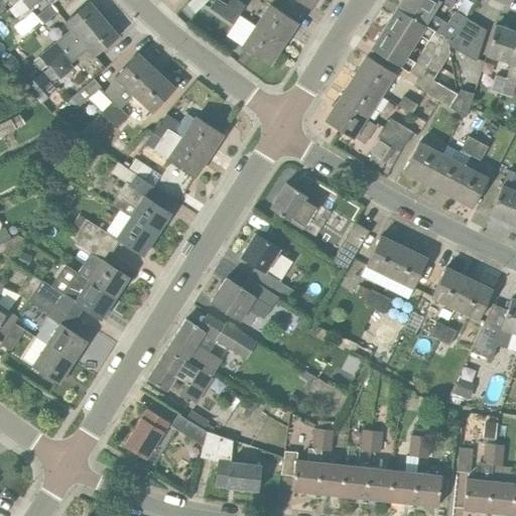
[(56,0),(21,0),(35,16),(27,22),(34,31),(51,18),(44,10),(56,0)]
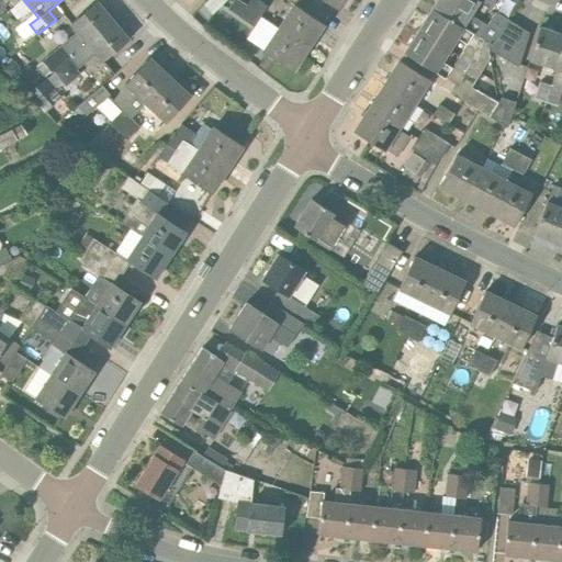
[(256,0),(249,0),(246,7),(261,17),(268,8),(256,0)]
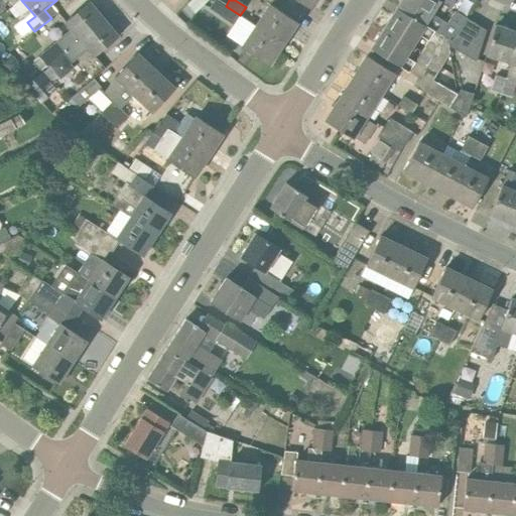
[(316,0),(296,0),(311,9),(316,0)]
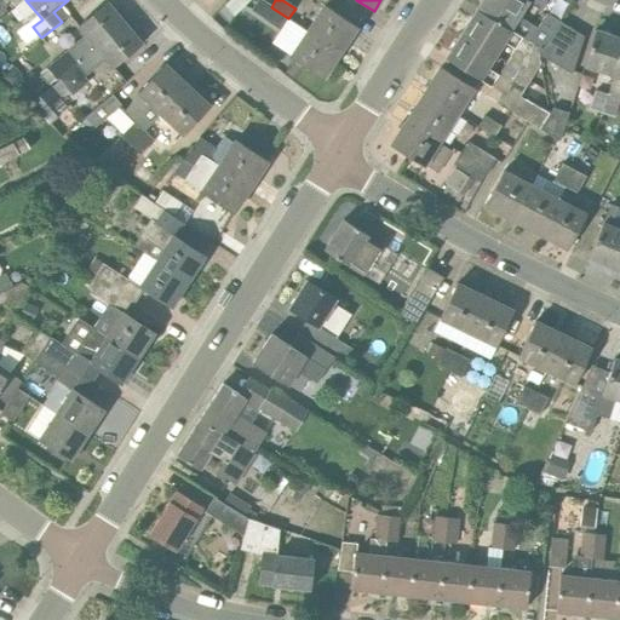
[(538,46),(540,57),(572,76),(584,38),(546,15),(538,28),(518,17),(528,0),(527,0),(482,0),(477,10),(538,46)]
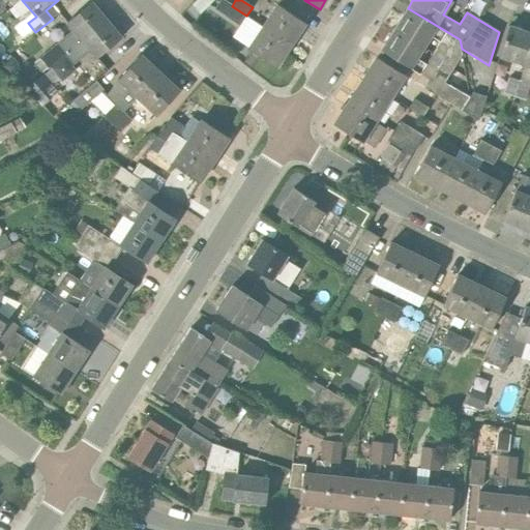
[(13,9),(20,18),(29,9),(22,2),(13,9)]
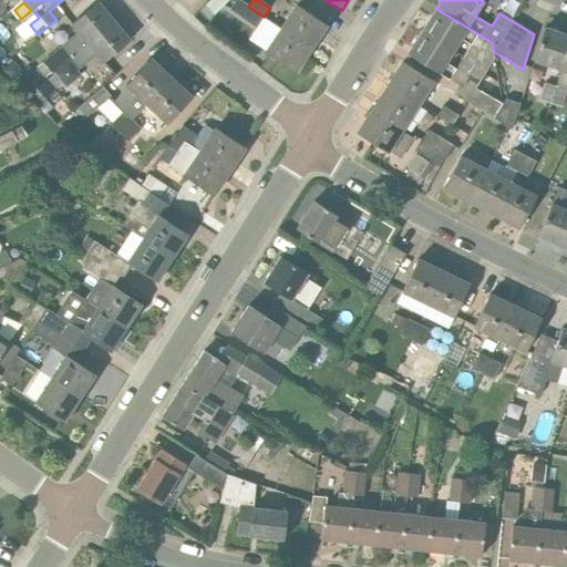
[(71,57),(114,21),(98,2),(71,24),(79,33),(43,64),(52,74),(71,57)]
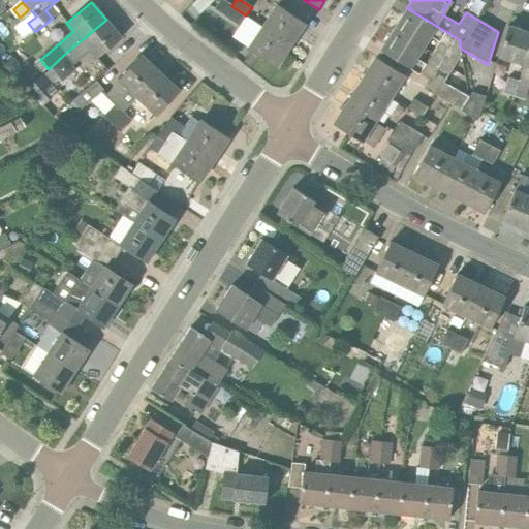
[(262,27),(290,45),(305,23),(277,4),(262,27)]
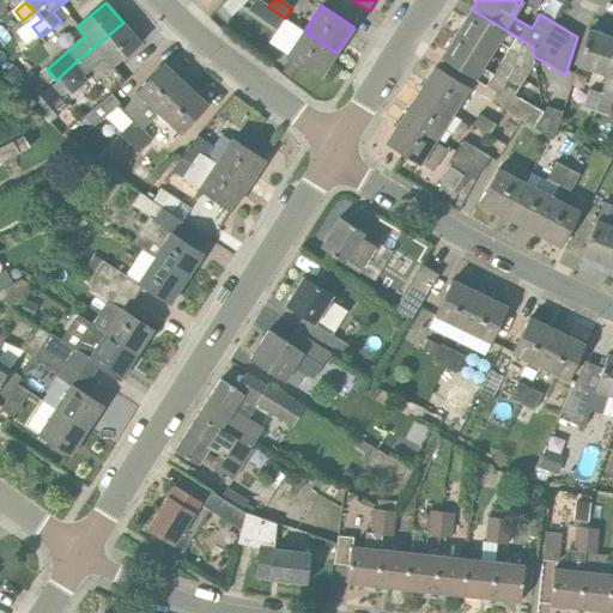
[(261,18),(278,29),(285,18),(268,7),(261,18)]
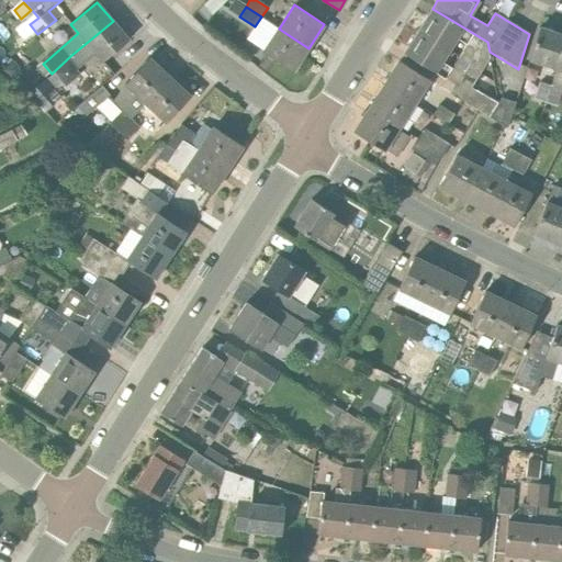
[(490,59),(489,51),(490,52),(487,42),(433,9),(418,31),(450,51),(457,41),(465,45),(459,56),(482,70),(487,62),(490,59)]
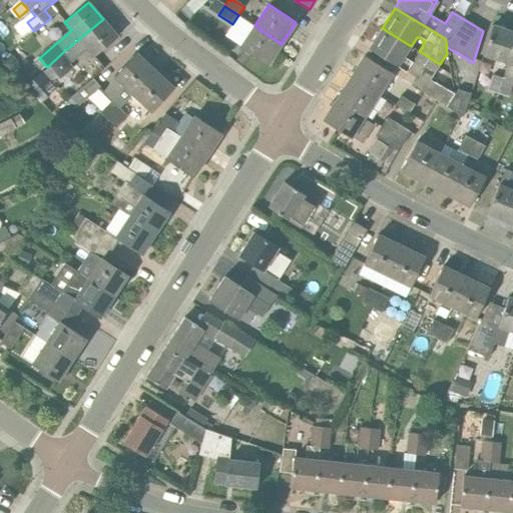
[(103,19),(64,51),(64,52),(69,58),(72,61),(87,49),(93,57),(117,37),(103,19)]
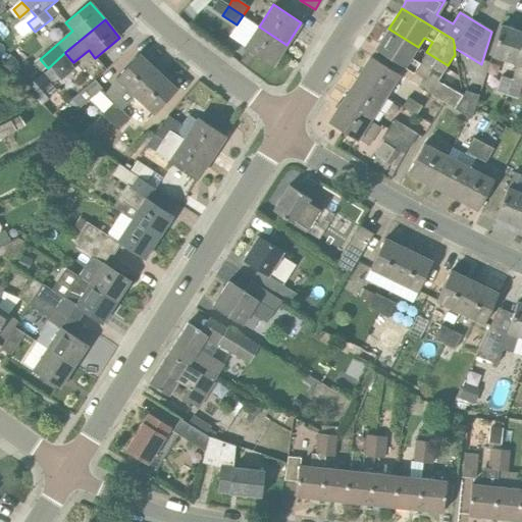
[(491,55),(517,63),(521,46),(521,32),(502,25),(491,55)]
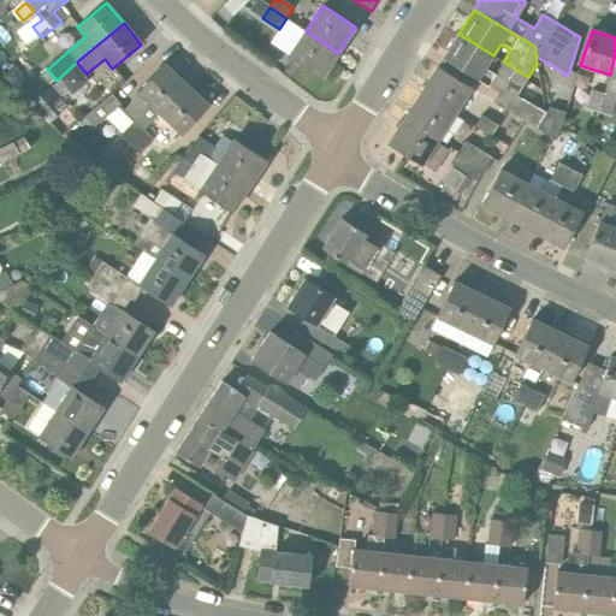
[(338,53),(306,31),(296,45),(289,58),(320,78),(338,53)]
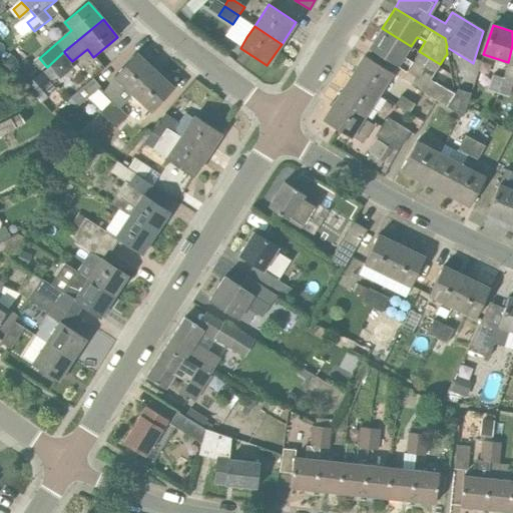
[(430,80),(440,64),(419,51),(412,62),(404,57),(411,46),(382,28),(369,48),(415,76),(410,84),(447,107),(454,94),(434,82),(430,80)]
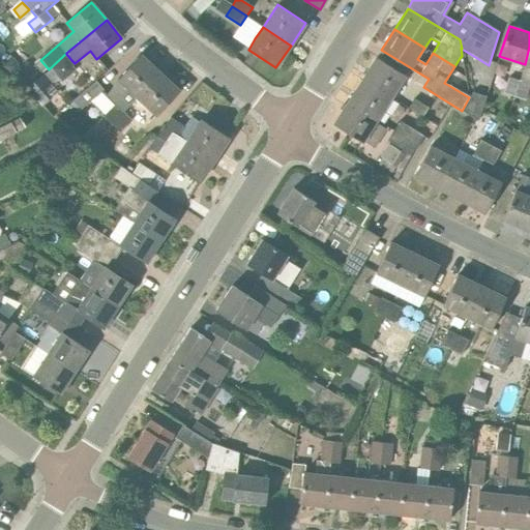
[(529,47),(525,64),(525,65),(520,81),(514,97),(525,100),(529,84),(529,47)]
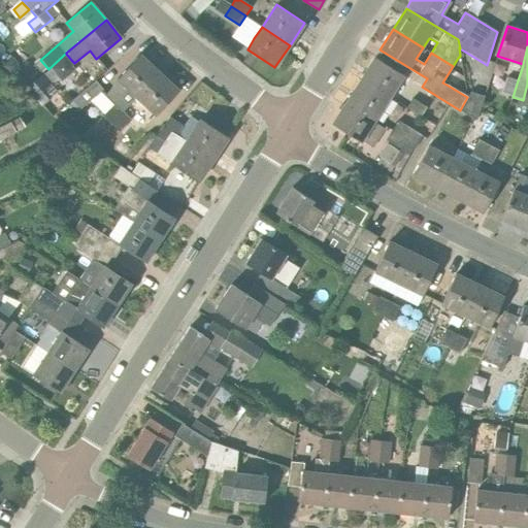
[(101,117),(111,125),(123,112),(136,97),(160,72),(140,55),(118,78),(119,80),(104,96),(113,104),(101,117)]
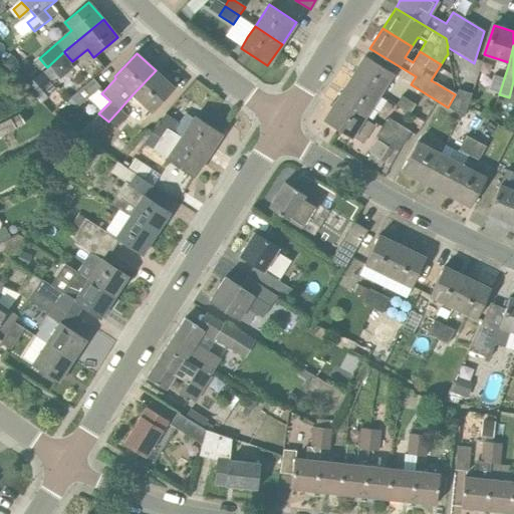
[(351,77),(378,94),(384,97),(399,76),(365,55),(351,77)]
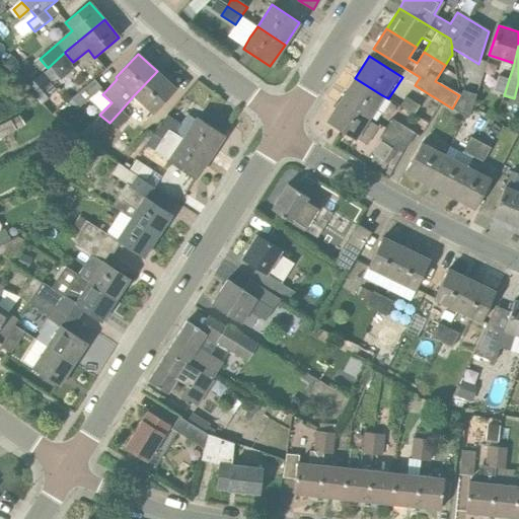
[(157,71),(134,95),(143,103),(154,114),(176,89),(157,71)]
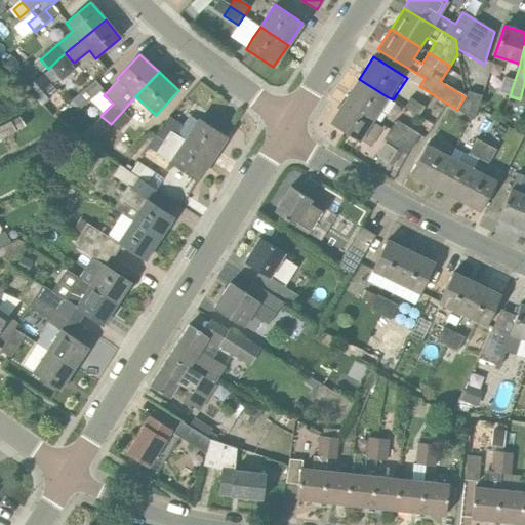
[(41,106),(51,97),(44,88),(52,83),(44,74),(27,87),(41,106)]
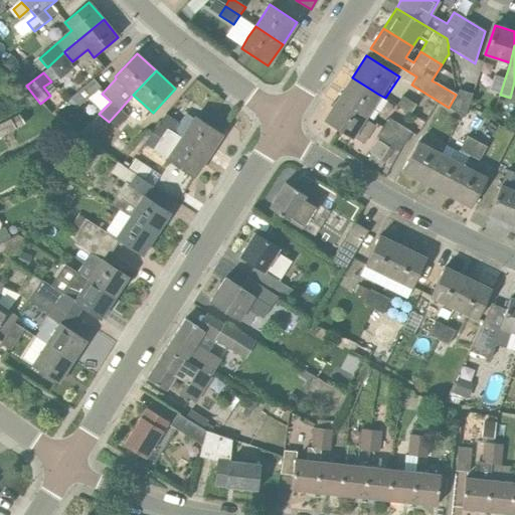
[(490,92),(500,95),(505,78),(495,75),(490,92)]
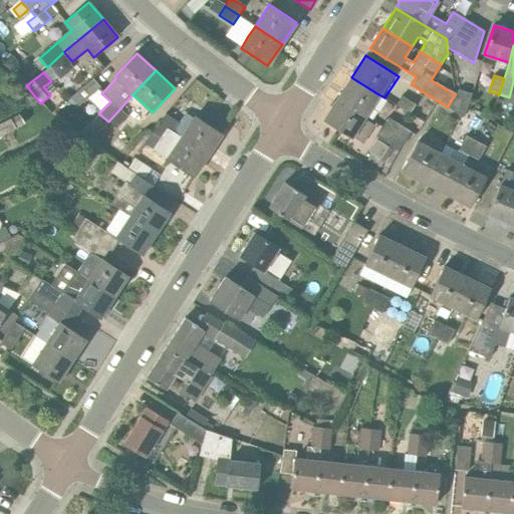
[(100,87),(92,77),(70,97),(77,106),(100,87)]
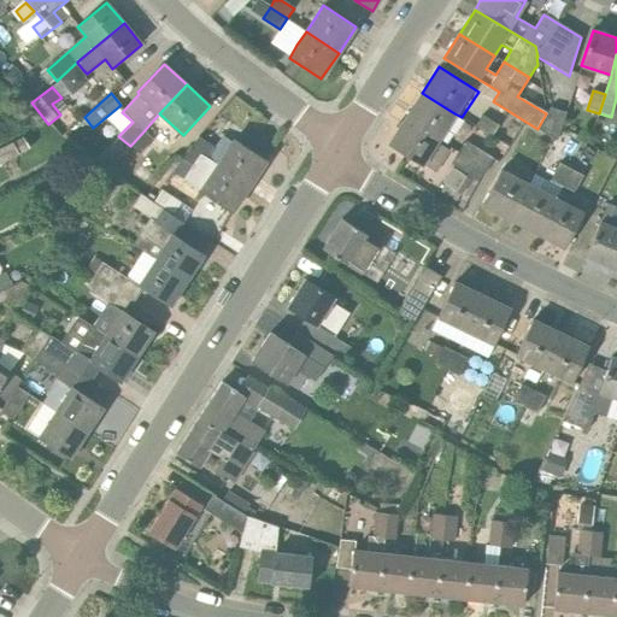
[(404,121),(436,142),(454,113),(422,93),(404,121)]
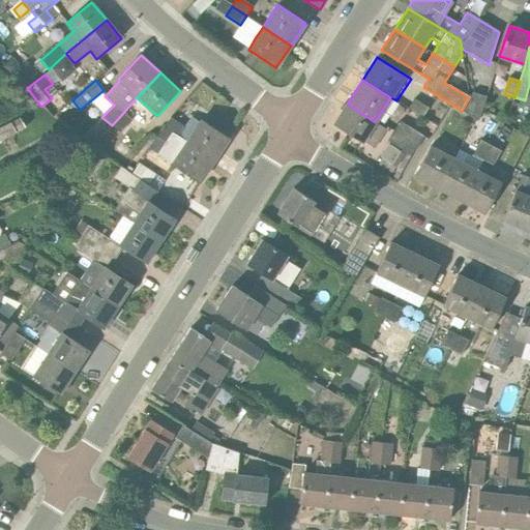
[(472,92),(469,97),(462,111),(478,121),(487,96),(472,92)]
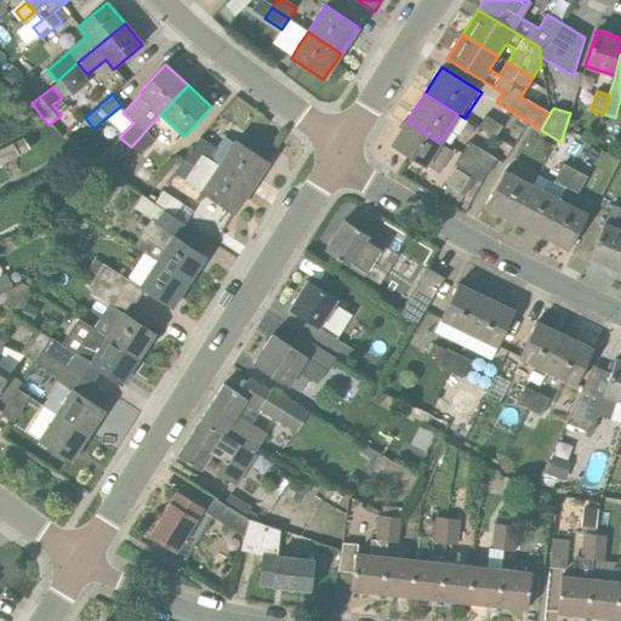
[(478,129),(495,140),(502,127),(485,117),(478,129)]
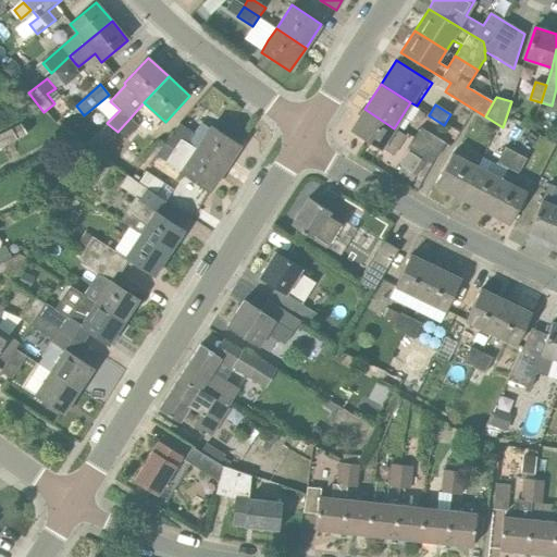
[(364,109),(351,131),(381,150),(394,128),(364,109)]
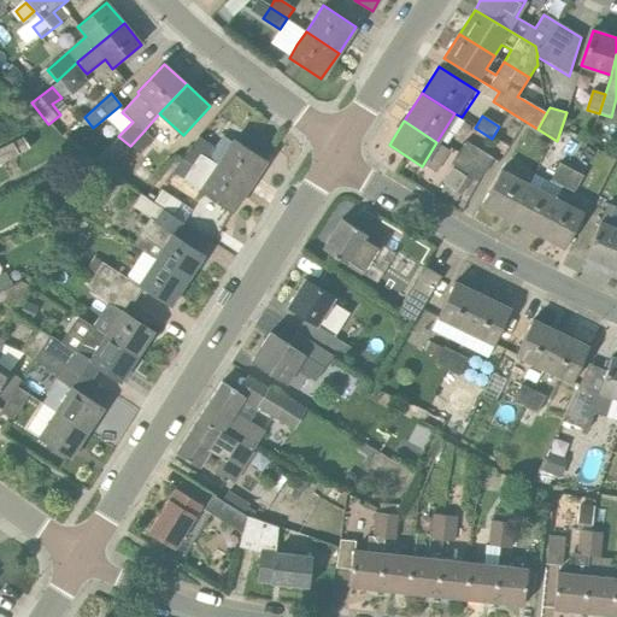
[(140,154),(154,140),(144,131),(130,146),(140,154)]
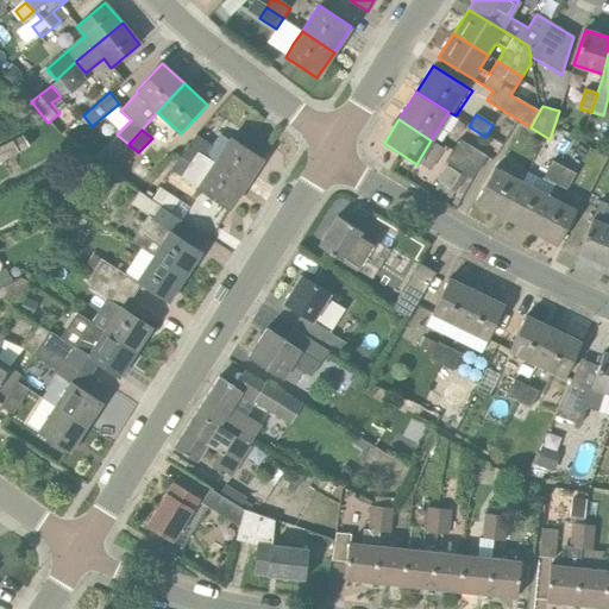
[(0,162),(29,149),(23,135),(0,144),(0,162)]
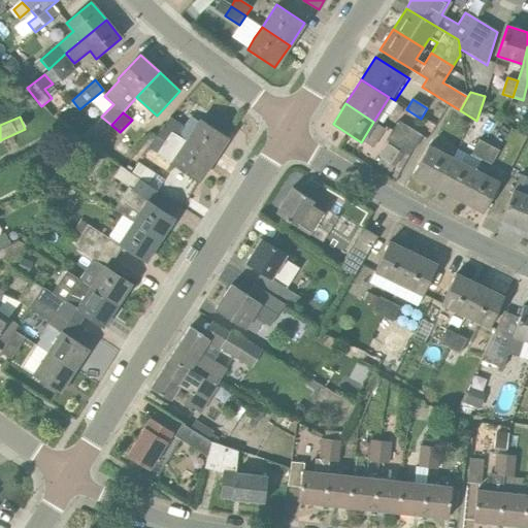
[(163,127),(177,135),(184,126),(170,118),(171,117),(170,117),(163,127)]
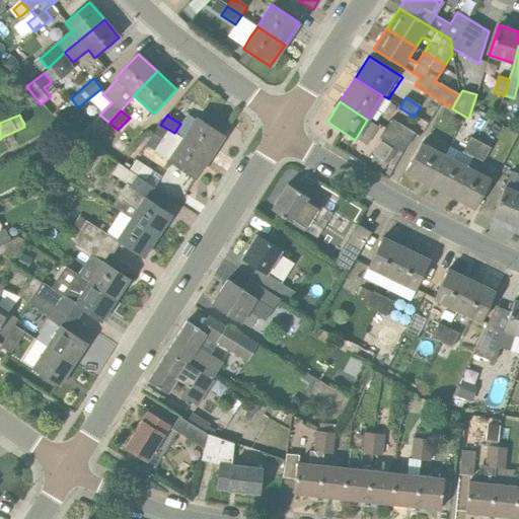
[(198,117),(183,139),(210,156),(225,135),(198,117)]
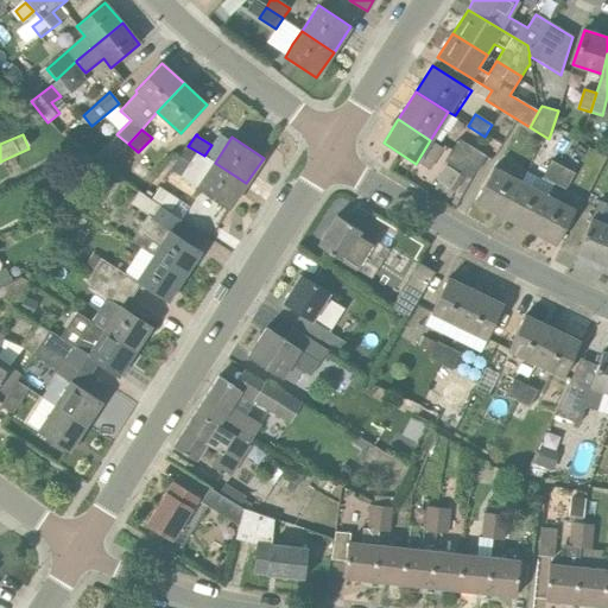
[(473,177),(486,157),(458,141),(447,162),(473,177)]
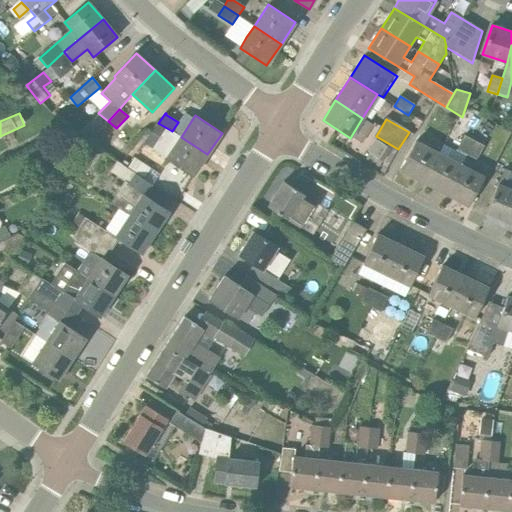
[(207,154),(181,137),(172,131),(158,123),(152,132),(147,129),(138,140),(193,176),(207,154)]
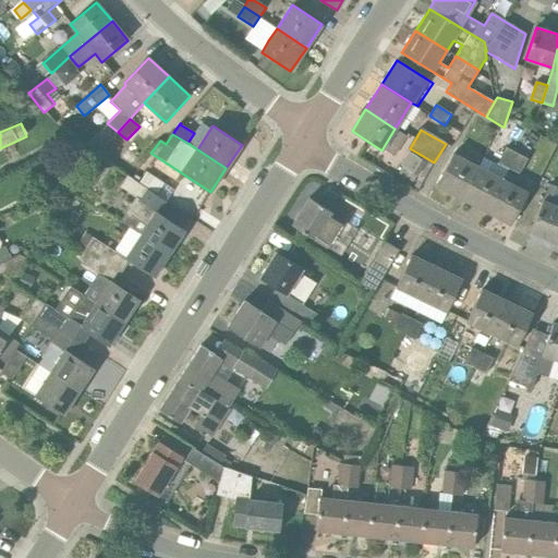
[(507,170),(517,154),(506,147),(497,165),(507,170)]
